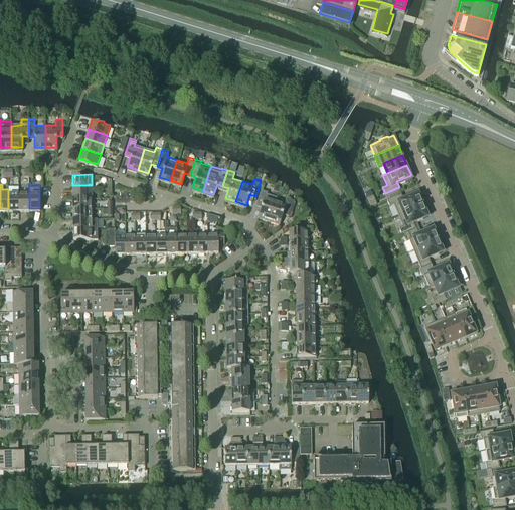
[(72,185),(72,195),(92,195),(92,185),(72,185)]
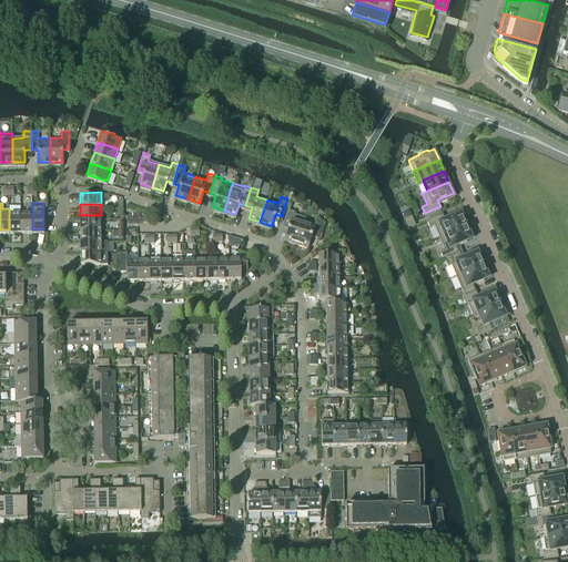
[(284,237),(296,241),(304,218),(305,214),(294,211),(294,208),(287,206),(282,224),(288,225),(284,237)]
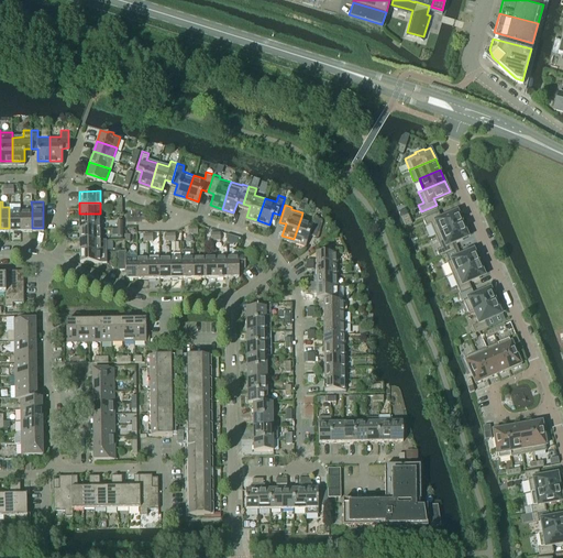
[(20,207),(9,207),(9,228),(21,228),(20,207)]
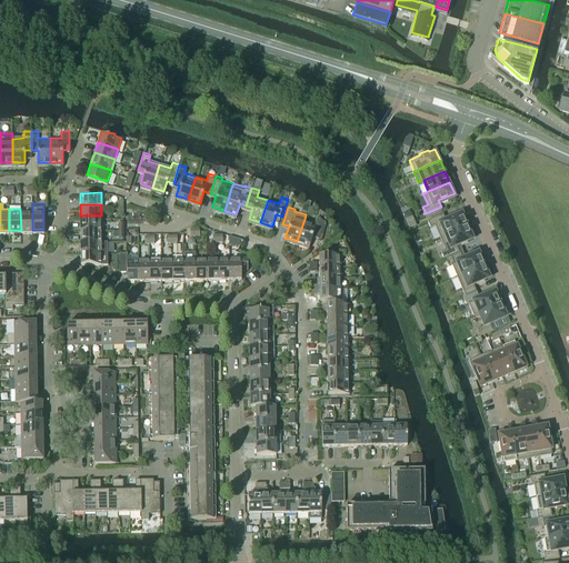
[(32,209),(20,209),(21,230),(32,230),(32,209)]
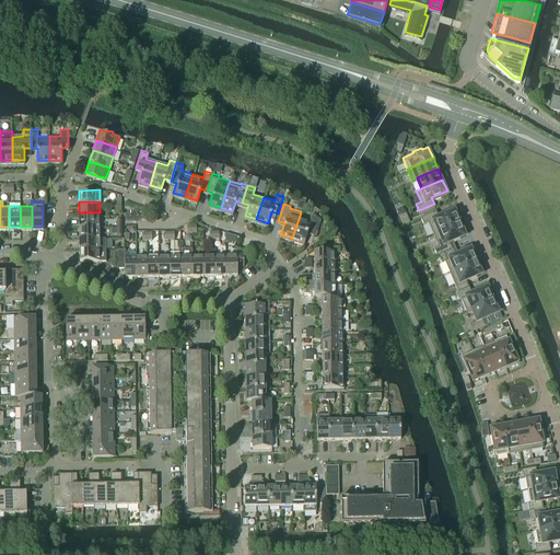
[(428,219),(433,231),(461,219),(457,210),(455,211),(455,209),(452,210),(451,208),(439,214),(435,207),(420,214),(423,221),(428,219)]
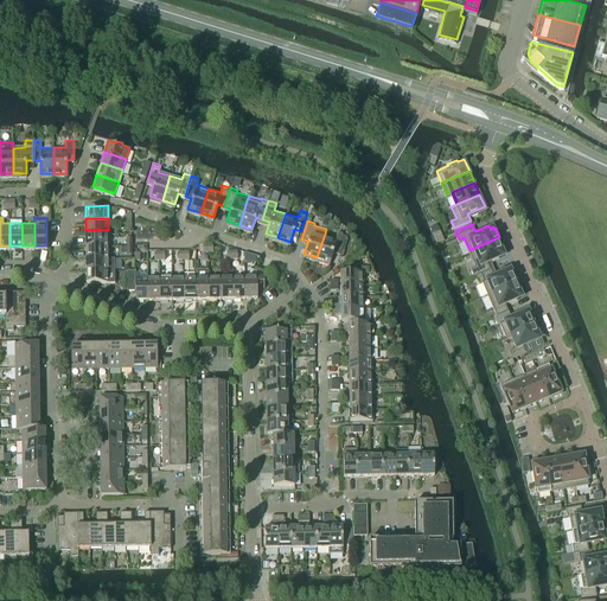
[(85,230),(85,243),(108,242),(108,230),(85,230)]
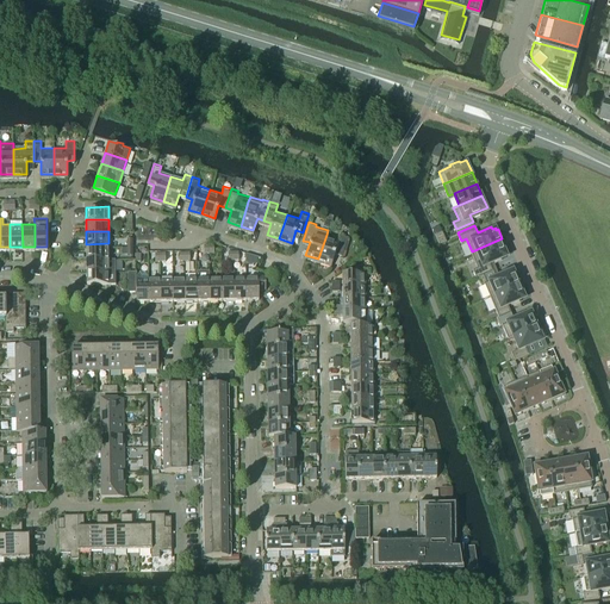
[(327,235),(318,259),(330,263),(335,250),(342,253),(348,234),(340,231),(338,238),(327,235)]
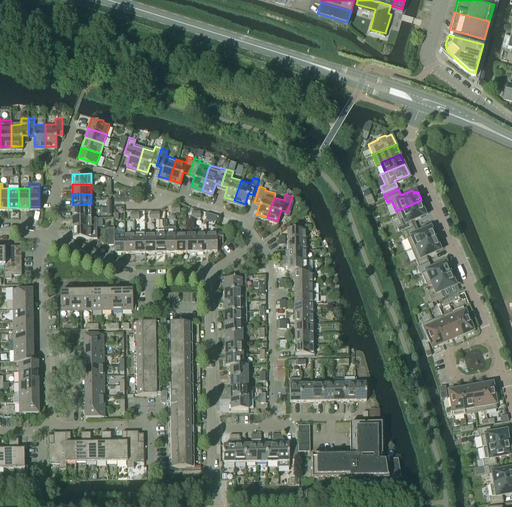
[(399,230),(401,229),(406,227),(413,224),(411,218),(422,213),(421,212),(424,210),(423,208),(424,208),(421,200),(396,211),(400,222),(396,223),(399,230)]
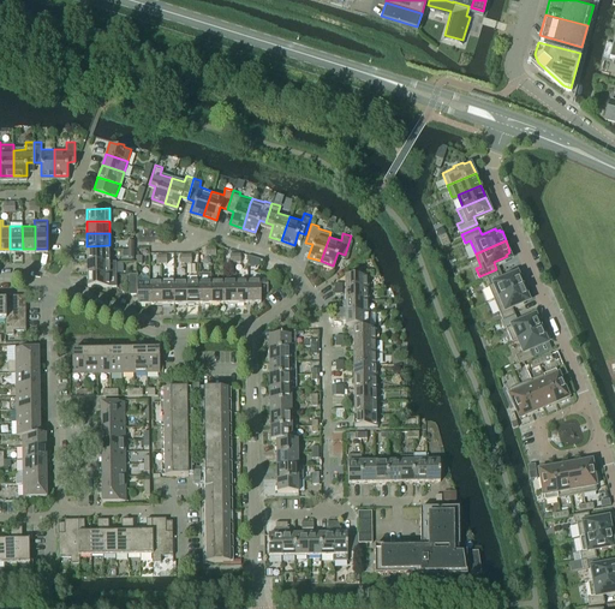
[(87,246),(87,258),(111,257),(109,245),(87,246)]
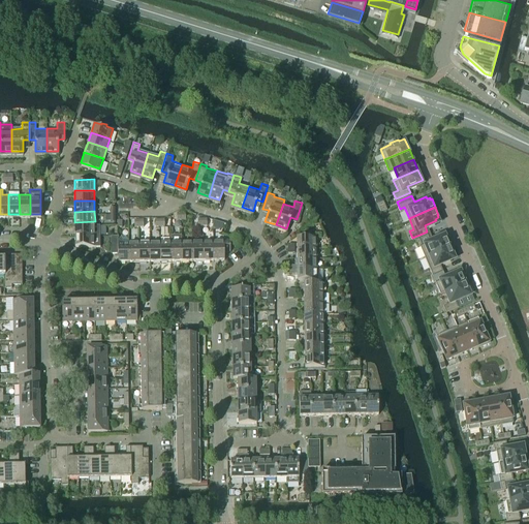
[(74,222),(75,233),(95,233),(100,233),(100,221),(95,221),(74,222)]
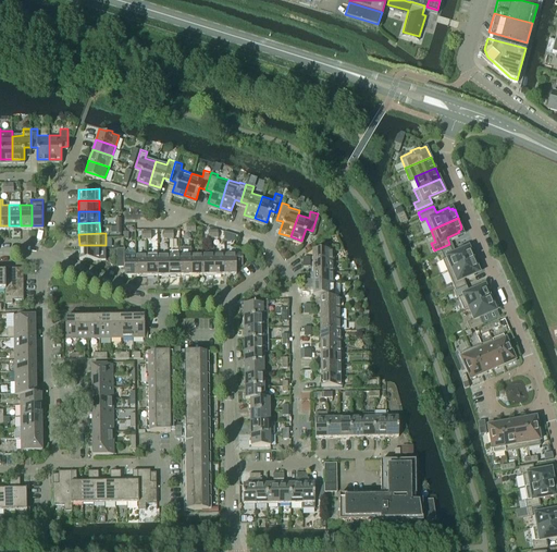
[(180,244),(180,250),(181,271),(192,271),(192,250),(192,244),(180,244)]
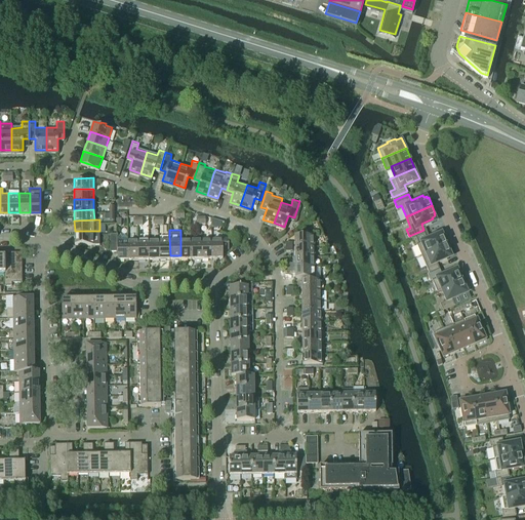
[(416,233),(411,235),(414,242),(416,241),(421,252),(447,241),(444,233),(443,234),(442,232),(439,233),(438,231),(427,236),(423,230),(416,233)]
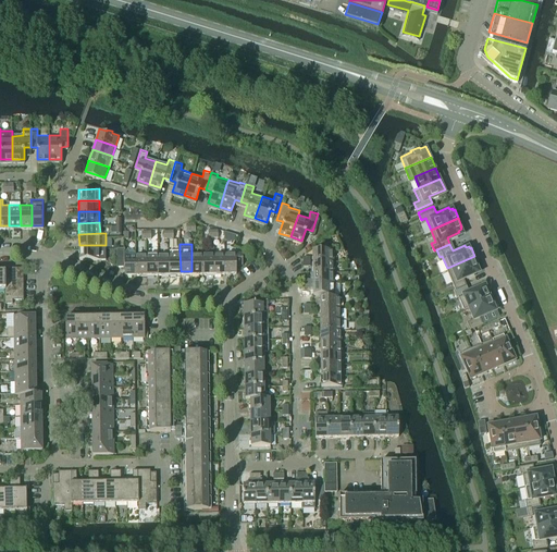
[(100,245),(79,245),(79,257),(100,256),(106,256),(106,245),(100,245)]
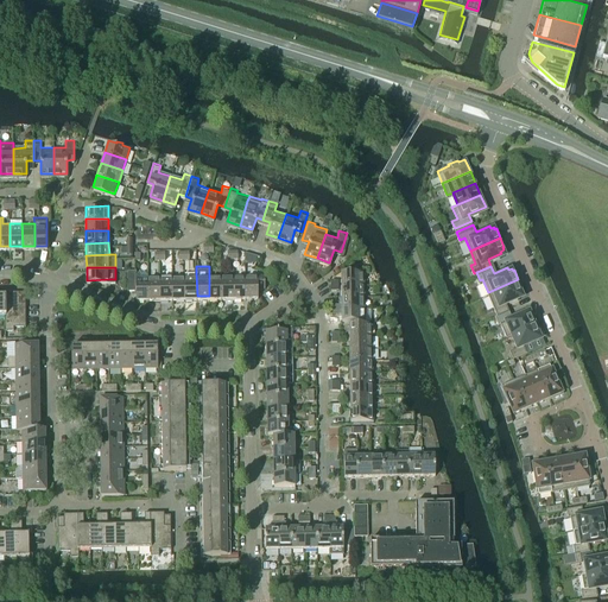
[(135,274),(135,287),(135,297),(149,297),(147,274),(147,271),(146,268),(144,267),(140,267),(137,268),(135,272),(135,274)]
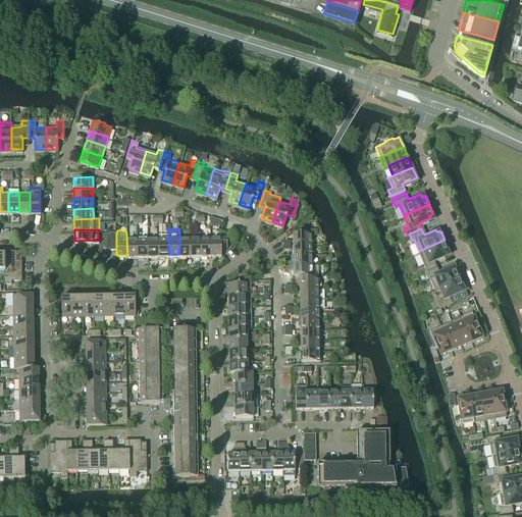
[(293,230),(293,242),(312,242),(312,230),(293,230)]
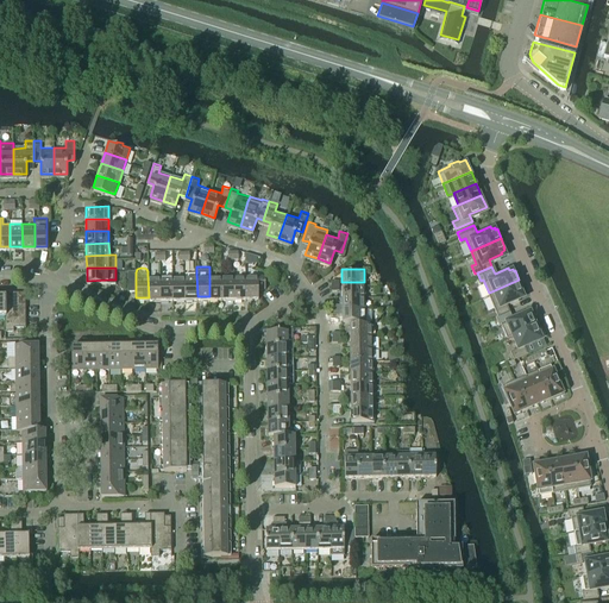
[(265,272),(245,274),(245,296),(258,295),(258,286),(265,286),(265,272)]
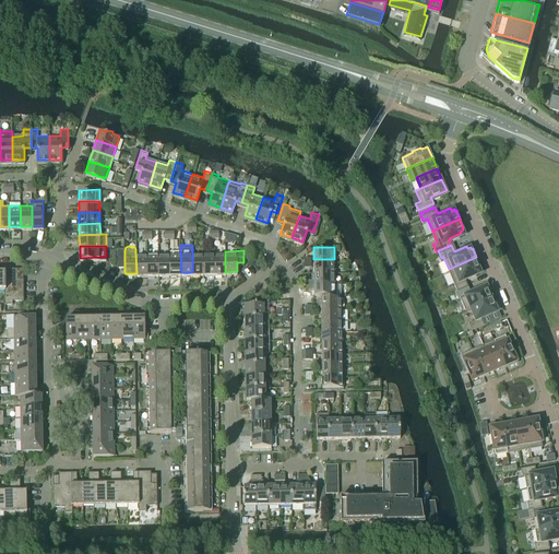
[(158,251),(147,252),(147,273),(158,273),(158,251)]
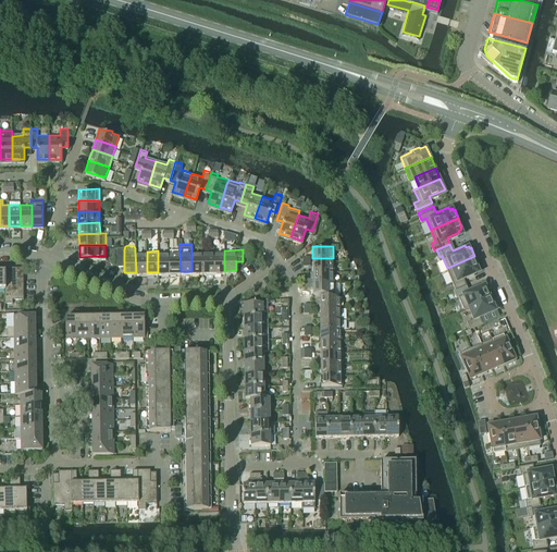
[(169,250),(158,250),(158,272),(169,271),(169,250)]
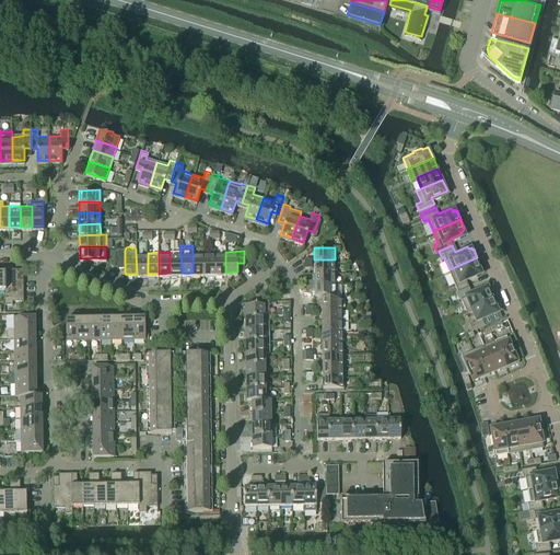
[(181,252),(170,252),(170,273),(182,273),(181,252)]
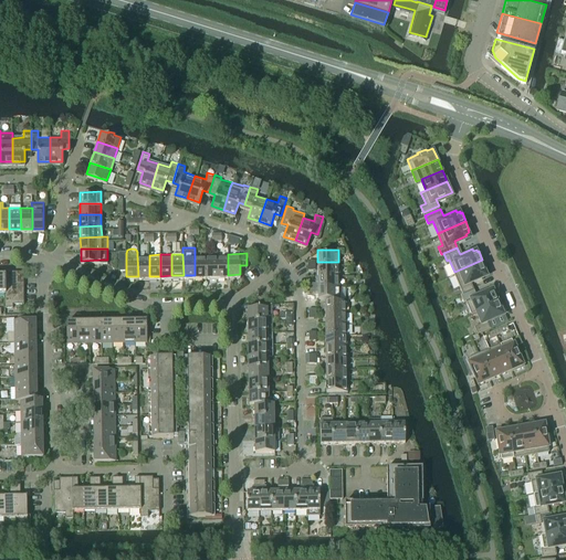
[(206,254),(195,254),(195,275),(206,275),(206,254)]
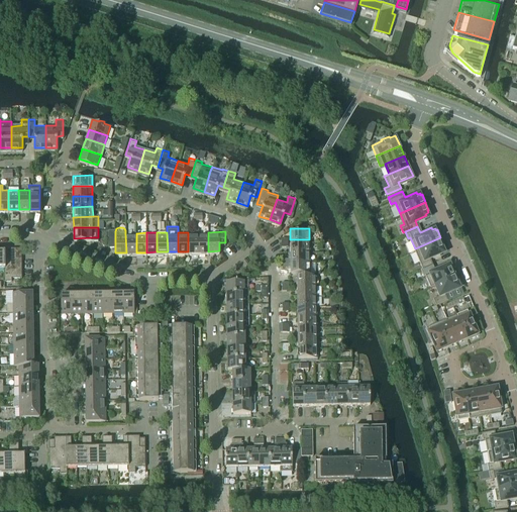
[(198,232),(188,232),(188,251),(198,251),(198,232)]
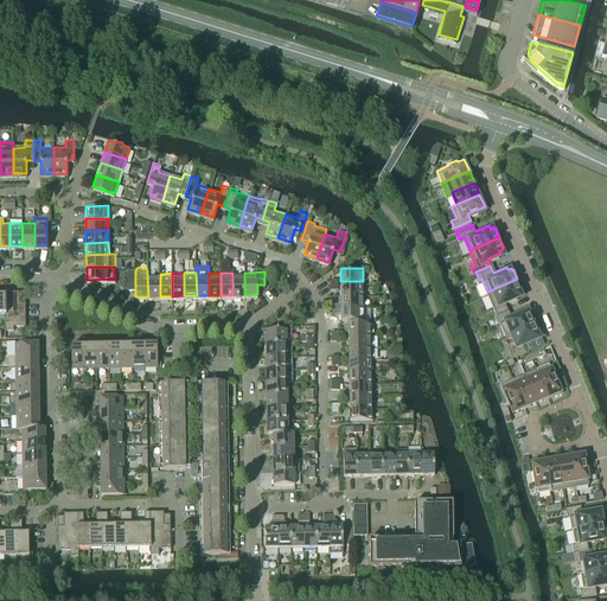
[(244,273),(232,273),(232,295),(244,295),(244,273)]
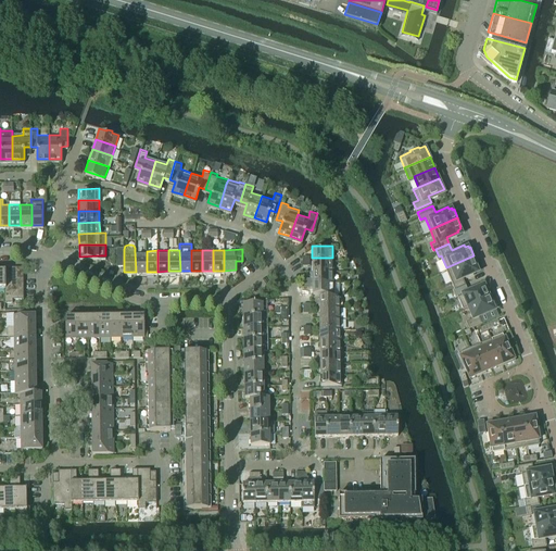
[(147,251),(135,251),(136,272),(147,272),(147,251)]
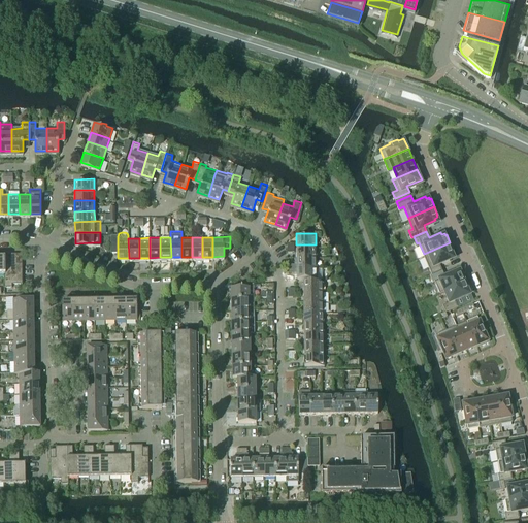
[(433,270),(434,270),(441,267),(439,261),(451,256),(450,255),(453,253),(452,251),(453,251),(450,242),(424,254),(431,271),(433,270)]
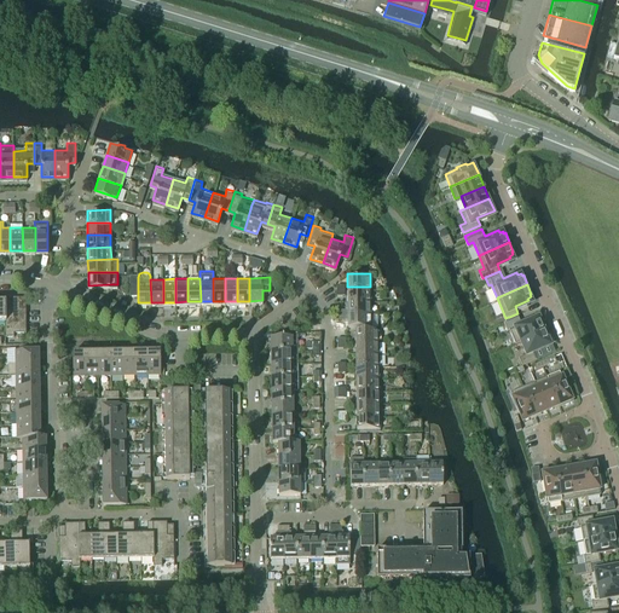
[(347,287),(347,299),(370,299),(370,287),(347,287)]
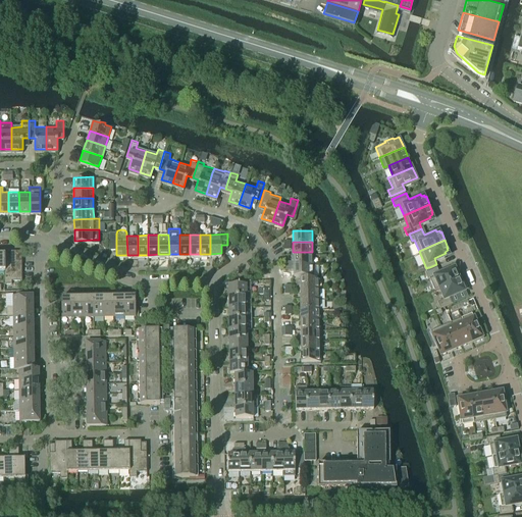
[(21,248),(5,248),(5,273),(4,273),(4,280),(11,280),(11,277),(21,277),(21,248)]
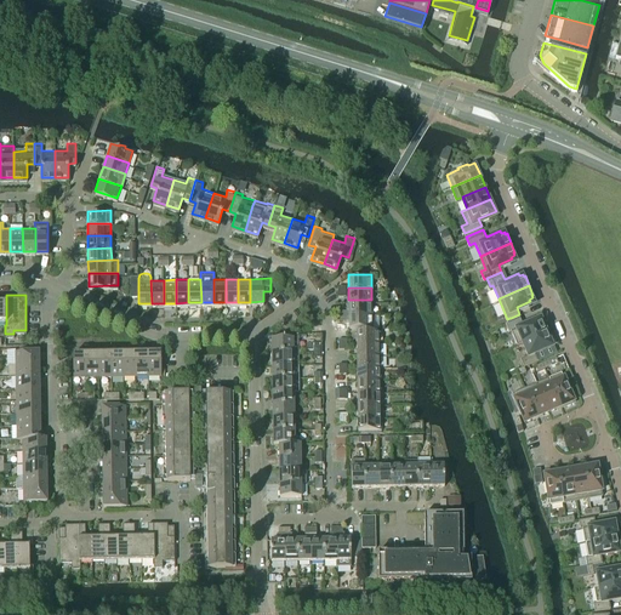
[(339,312),(349,312),(372,312),(371,300),(348,300),(349,307),(337,307),(339,312)]
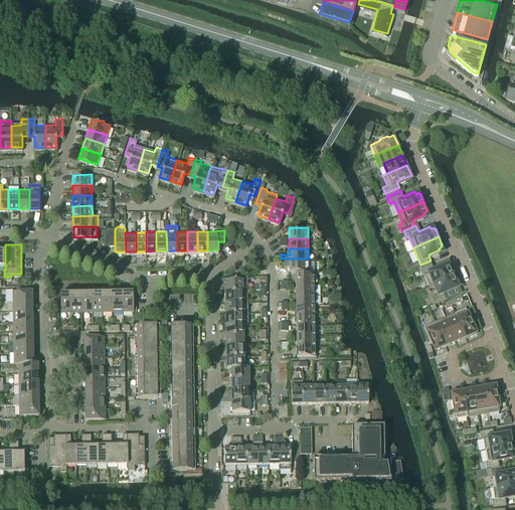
[(309,259),(290,259),(281,259),(281,264),(290,264),(290,270),(314,269),(314,259),(309,259)]
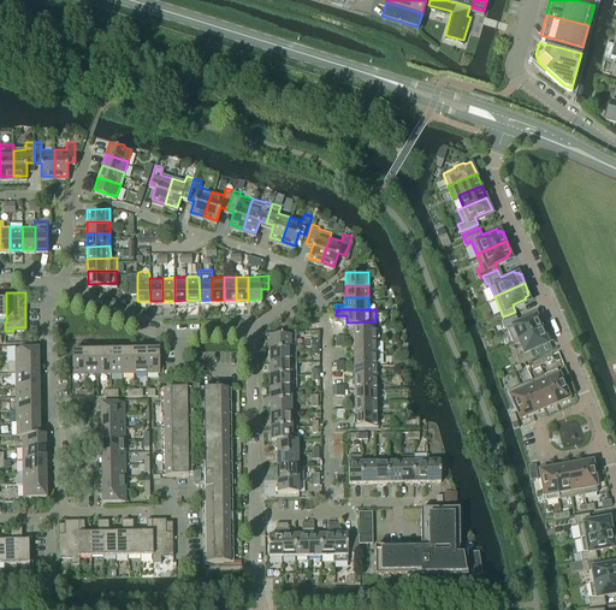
[(513,338),(517,336),(542,326),(540,324),(542,324),(539,315),(538,317),(537,314),(533,315),(532,313),(509,323),(507,315),(505,315),(503,317),(501,318),(504,326),(507,325),(513,338)]
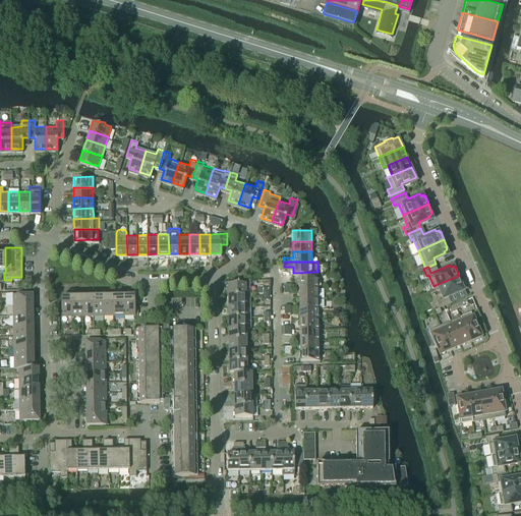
[(299,275),(299,285),(319,285),(319,274),(299,275)]
